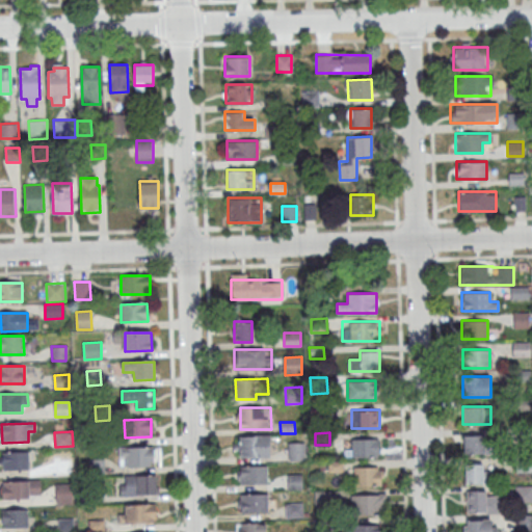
[(462,455),(485,455),(485,435),(462,435),(462,455)]
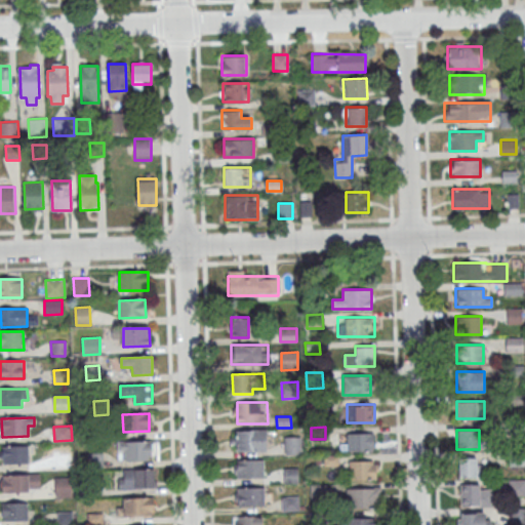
[(237,431),(268,431),(268,452),(238,452),(237,431)]
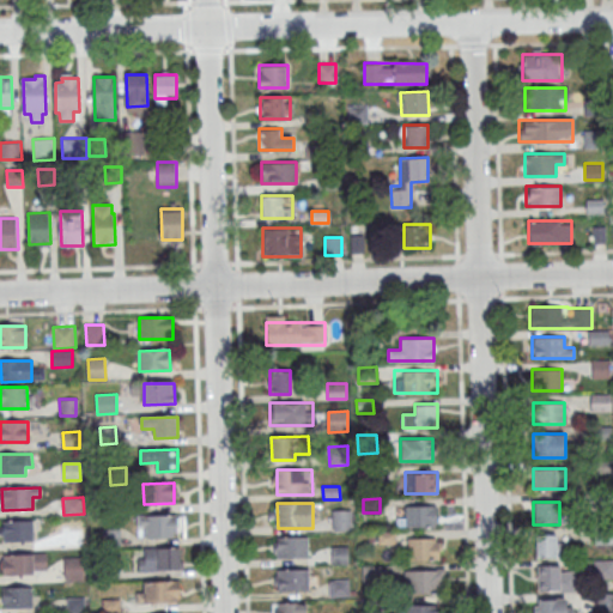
[(437,505),(401,505),(401,527),(437,527),(437,505)]
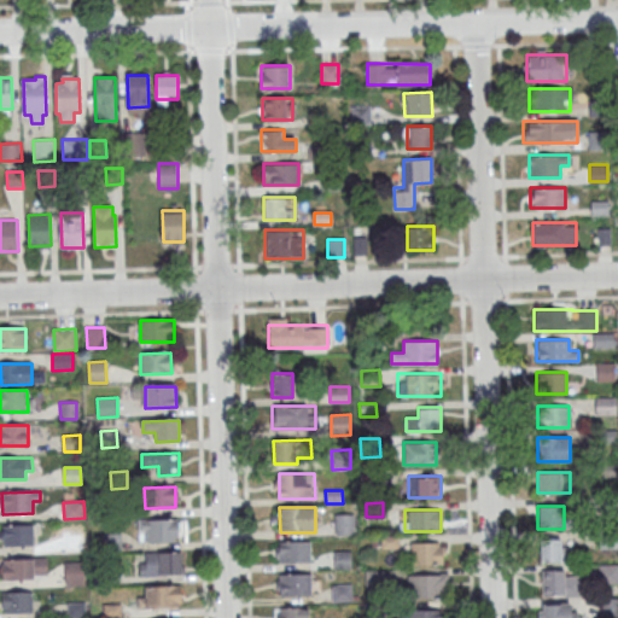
[(336,516),(355,514),(355,534),(336,534),(336,516)]
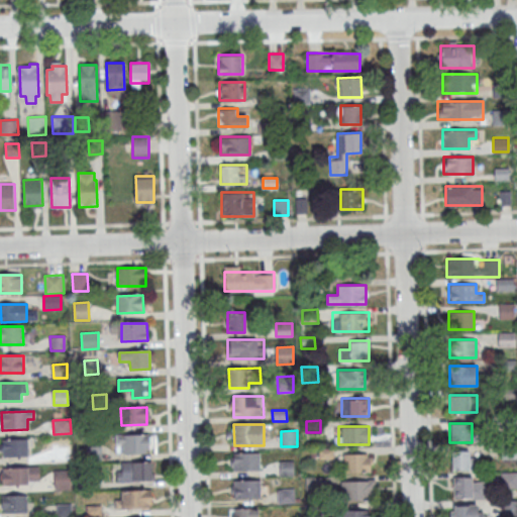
[(116,435),(149,434),(149,453),(123,453),(123,444),(116,444),(116,435)]
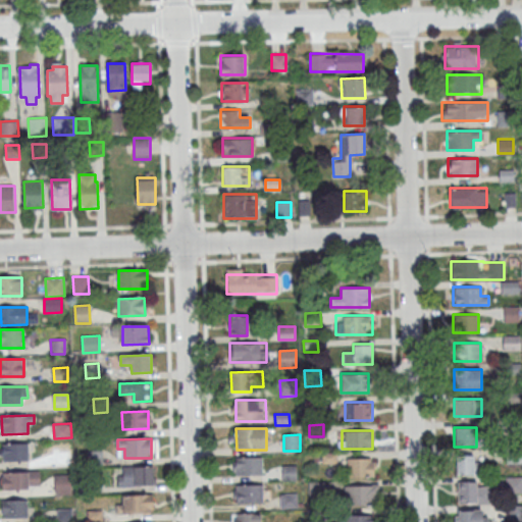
[(2,444),(29,444),(29,461),(3,462),(2,444)]
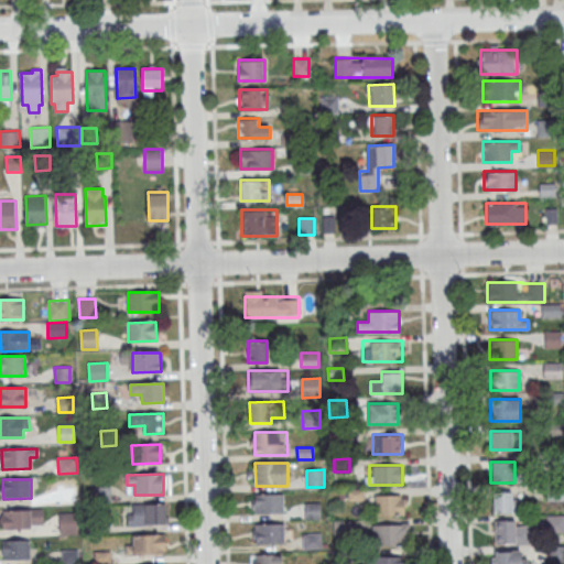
[(94,487),(110,487),(110,502),(94,502),(94,487)]
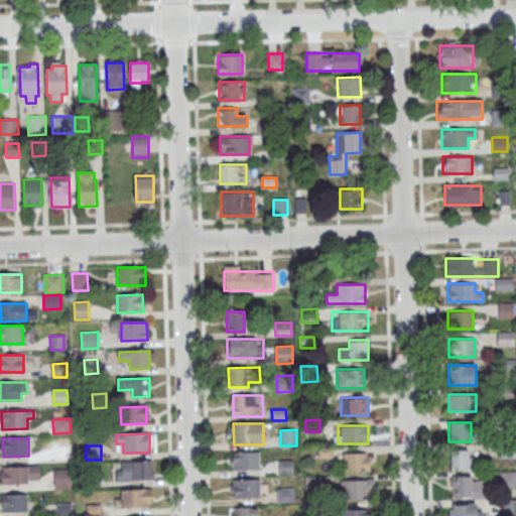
[(319,446),(334,446),(334,458),(319,458),(319,446)]
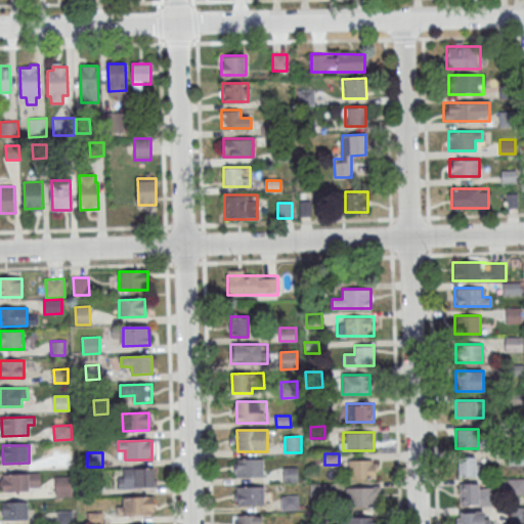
[(56,455),(70,454),(71,469),(57,470),(56,455)]
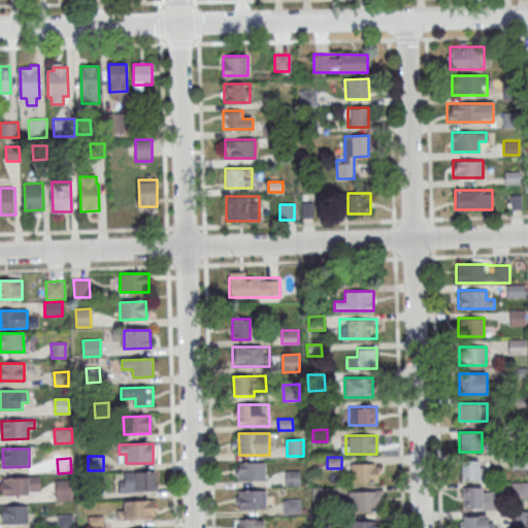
[(461,461),(461,481),(481,481),(481,461),(461,461)]
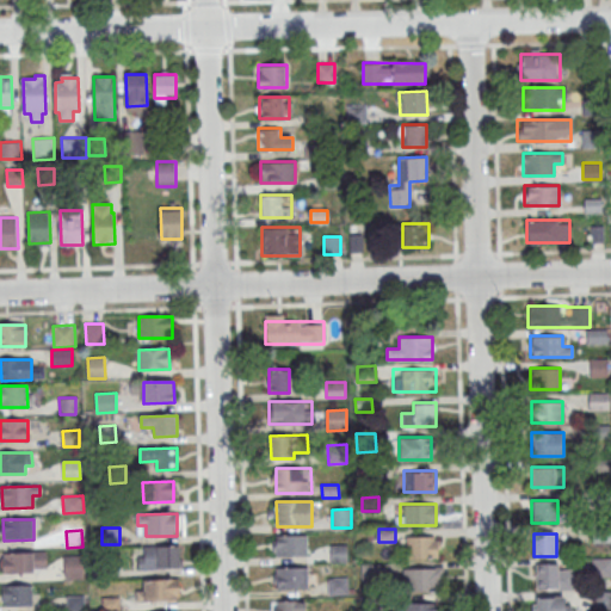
[(276,536),(307,535),(308,556),(276,557),(276,536)]
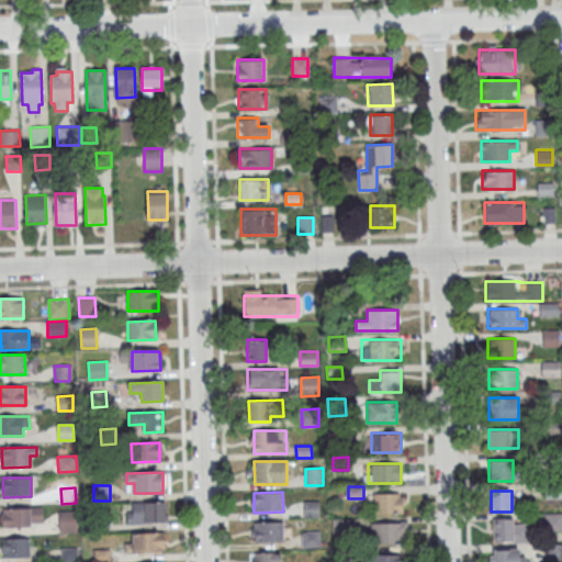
[(373,494),(403,493),(403,513),(374,514),(373,494)]
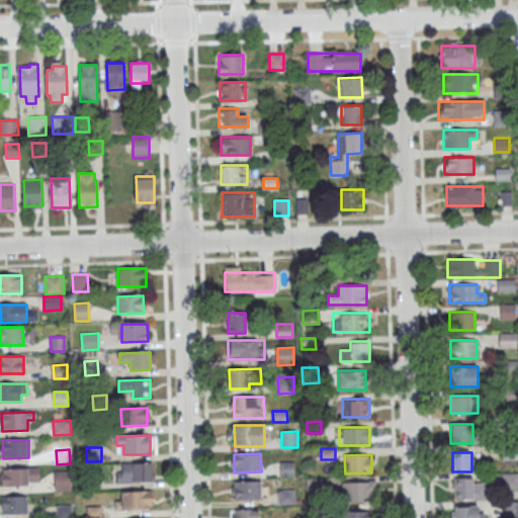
[(279,461),(295,461),(296,477),(280,478),(279,461)]
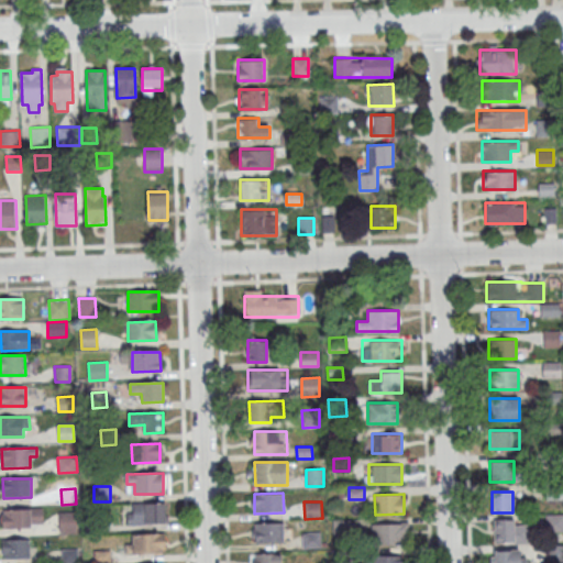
[(133,505),(165,504),(166,523),(128,525),(128,514),(133,514),(133,505)]
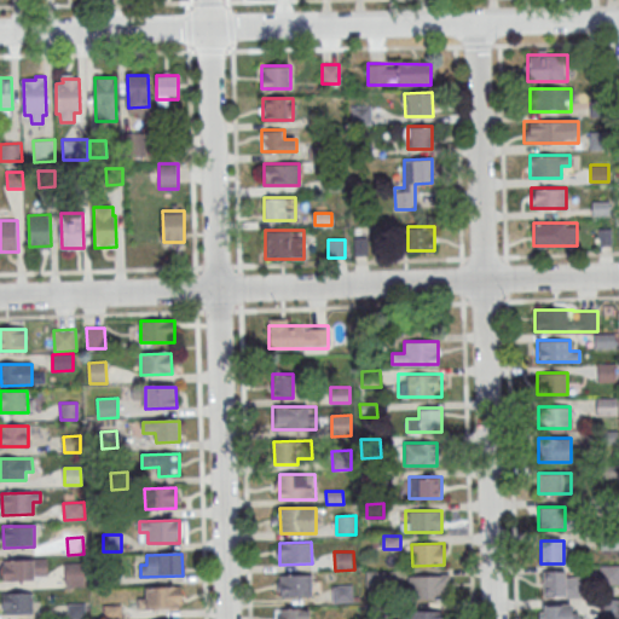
[(3,560),(47,559),(48,577),(34,577),(34,580),(4,582),(3,560)]
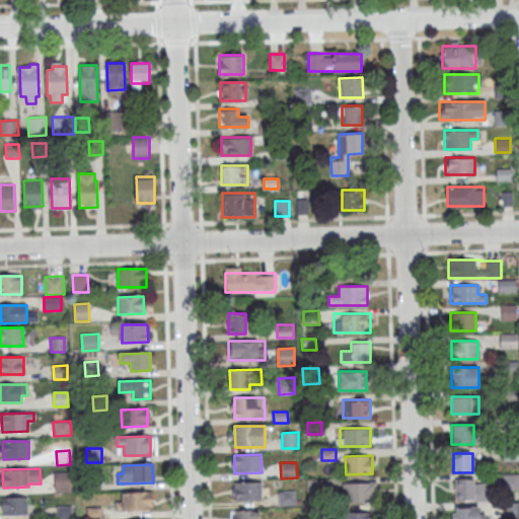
[(54,477),(68,476),(68,491),(55,492),(54,477)]
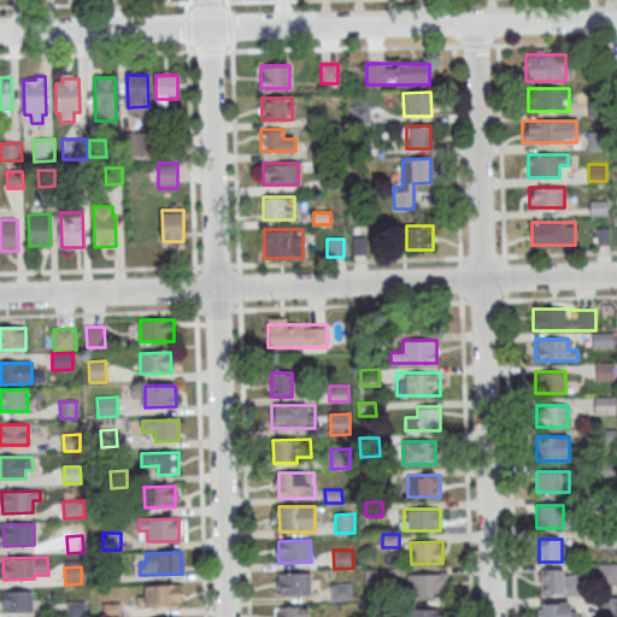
[(94,568),(111,566),(111,583),(95,585),(94,568)]
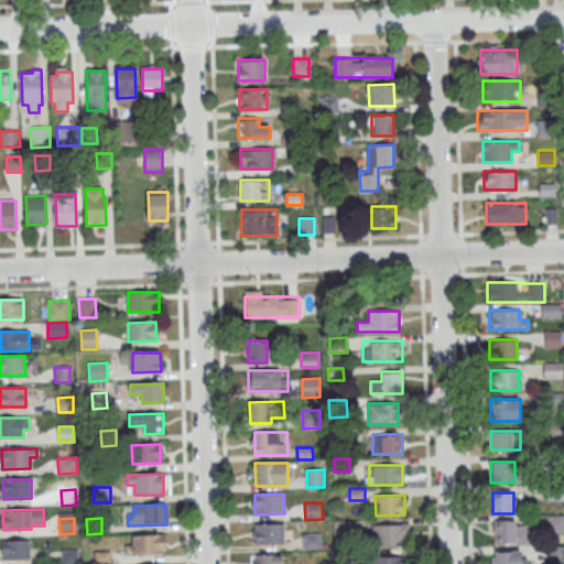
[(334,521),(351,521),(353,538),(335,539),(334,521)]
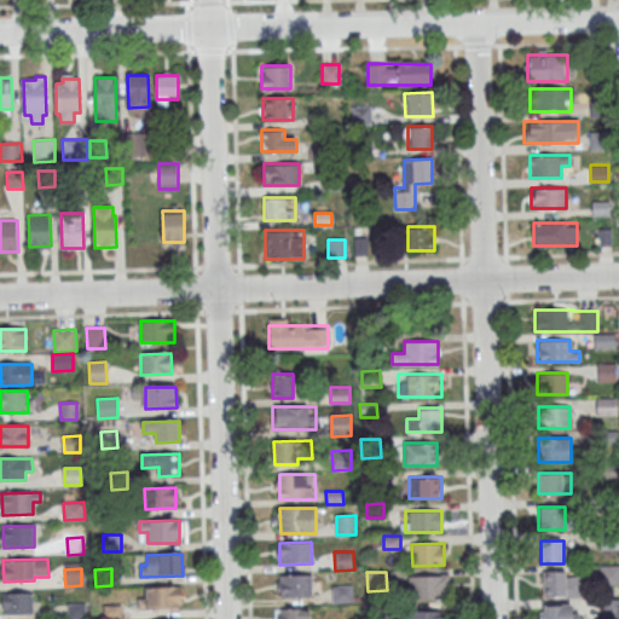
[(543,573),(543,597),(579,597),(579,573),(543,573)]
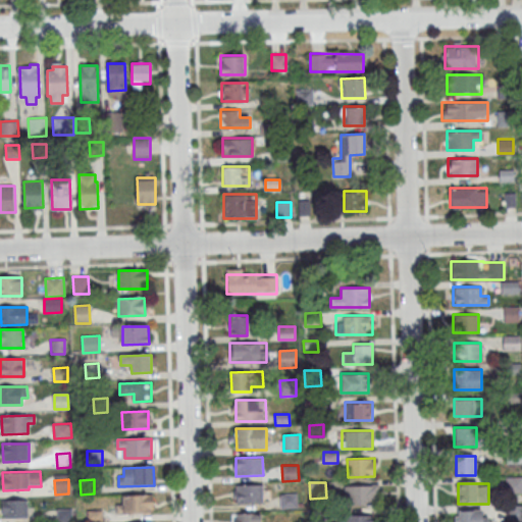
[(237,485),(263,484),(264,504),(237,504),(237,485)]
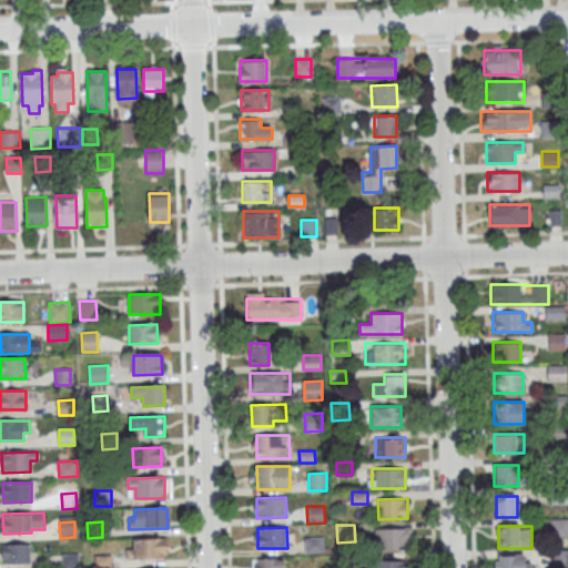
[(375,528),(408,528),(408,551),(376,551),(375,528)]
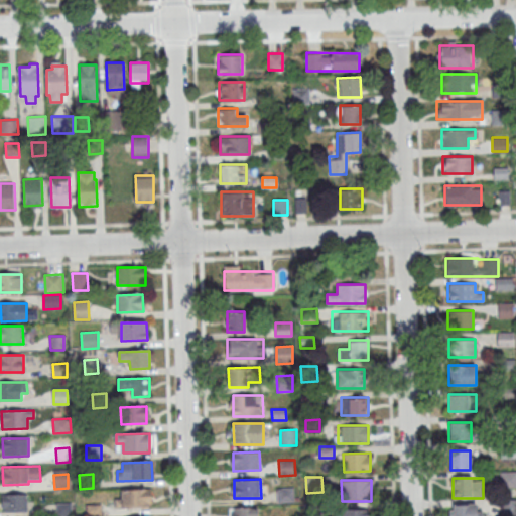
[(277,489),(293,489),(293,502),(277,502),(277,489)]
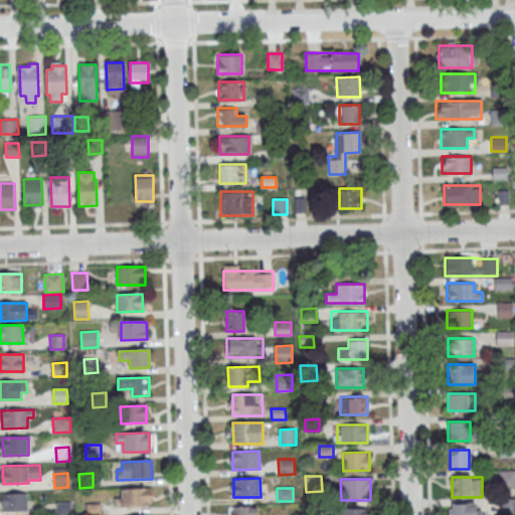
[(122,490),(151,489),(152,503),(148,503),(148,507),(122,507),(122,490)]
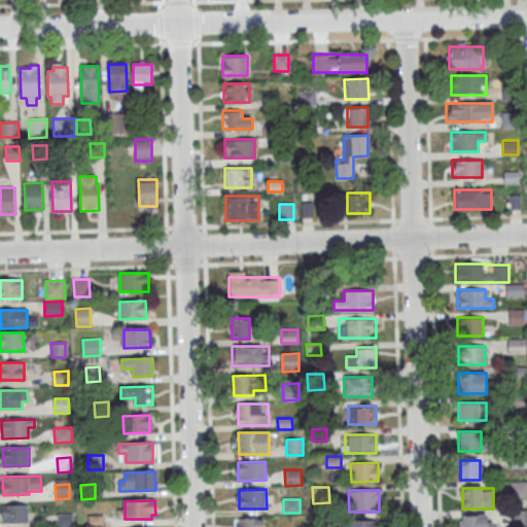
[(2,505),(28,505),(29,523),(2,524),(2,505)]
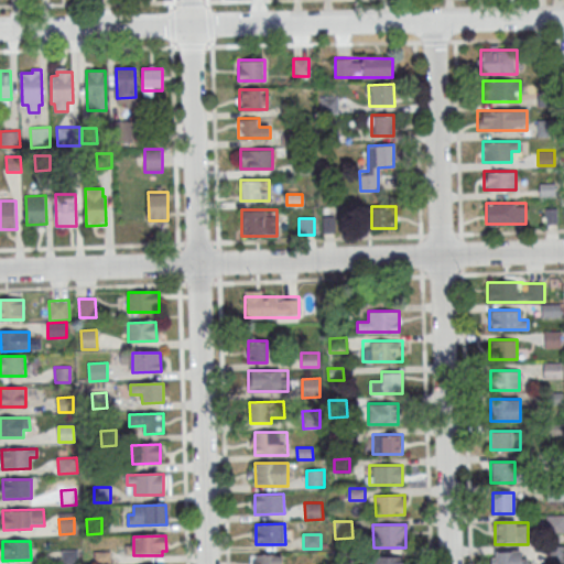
[(95,563),(95,552),(111,551),(111,563),(95,563)]
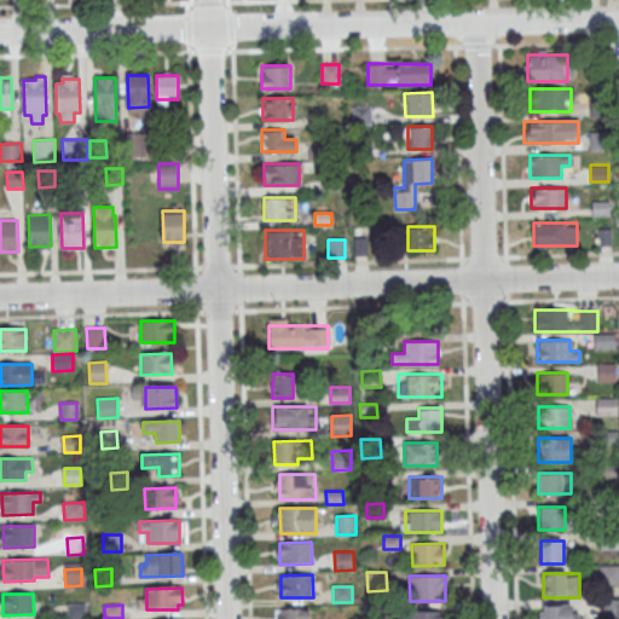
[(369,618),(369,606),(388,606),(388,618),(369,618)]
